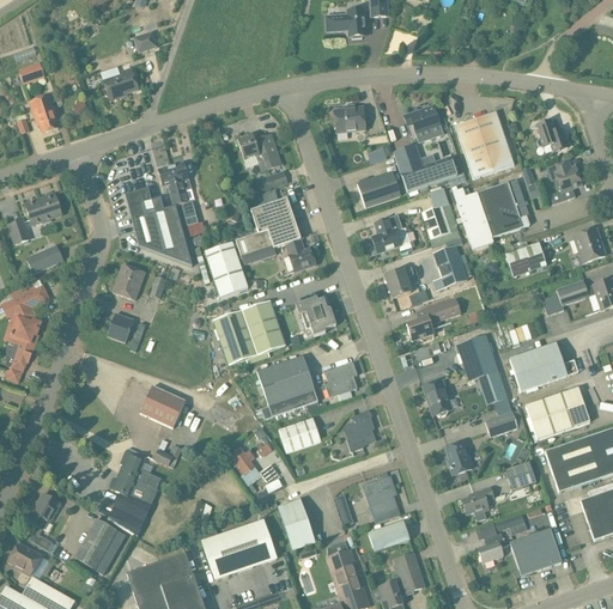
[(388,14),(386,0),(369,0),(371,16),(388,14)]
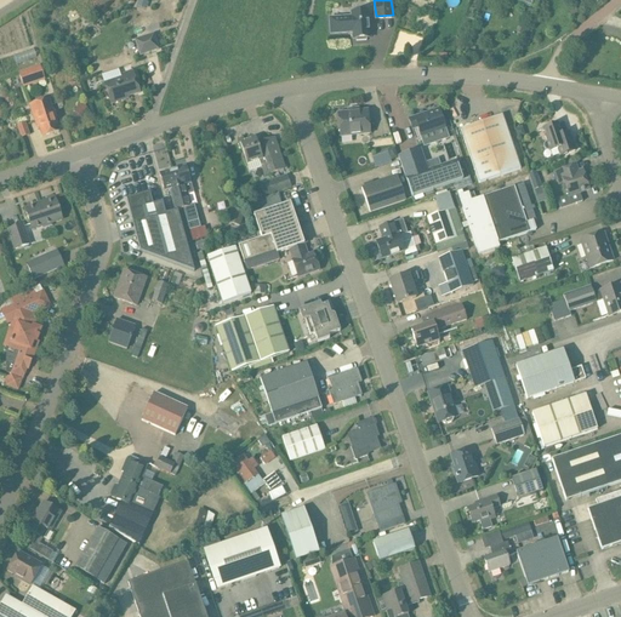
[(330,32),(353,30),(353,36),(357,36),(357,39),(366,38),(366,35),(370,35),(368,9),(351,10),(352,15),(330,16),(330,32)]
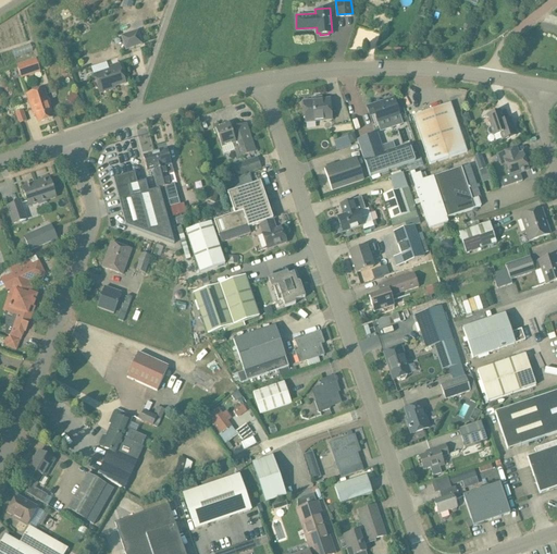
[(144,42),(138,27),(121,34),(125,48),(144,42)]
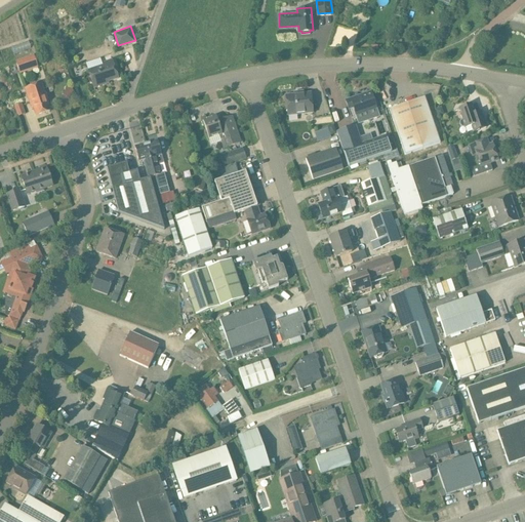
[(38,66),(34,52),(15,58),(19,72),(38,66)]
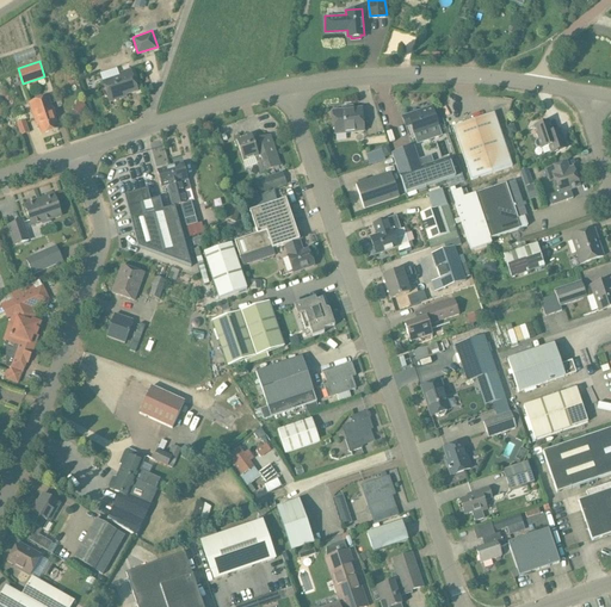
[(139,88),(131,67),(119,70),(121,74),(103,80),(110,98),(139,88)]
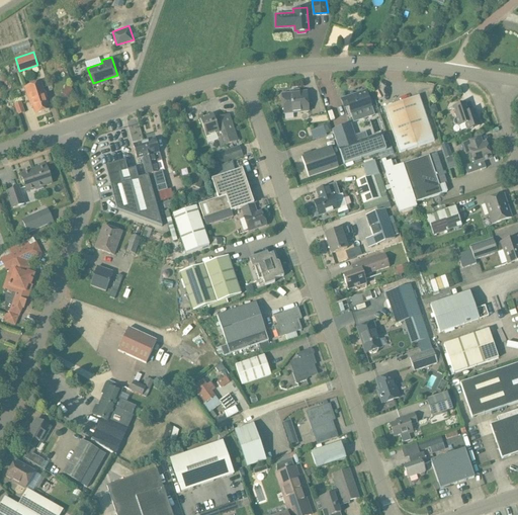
[(50,107),(40,80),(25,85),(29,99),(31,99),(36,112),(50,107)]
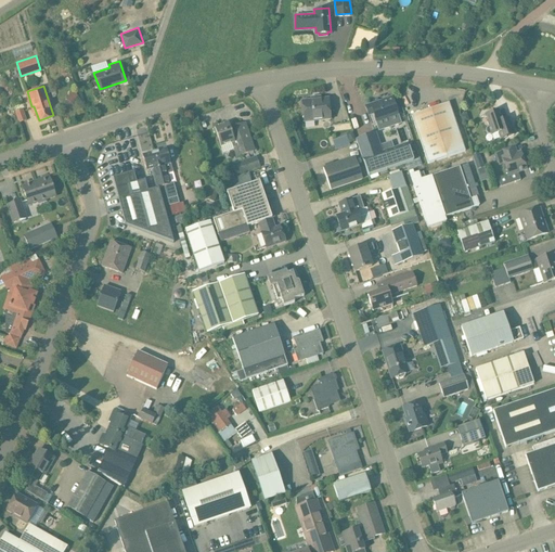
[(331,117),(328,95),(302,99),(305,117),(322,115),(322,118),(331,117)]
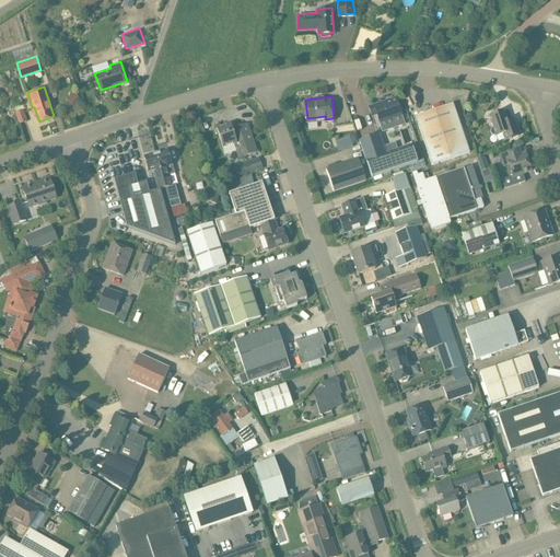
[(405,123),(396,97),(386,101),(386,100),(369,105),(372,115),(377,113),(383,130),(405,123)]
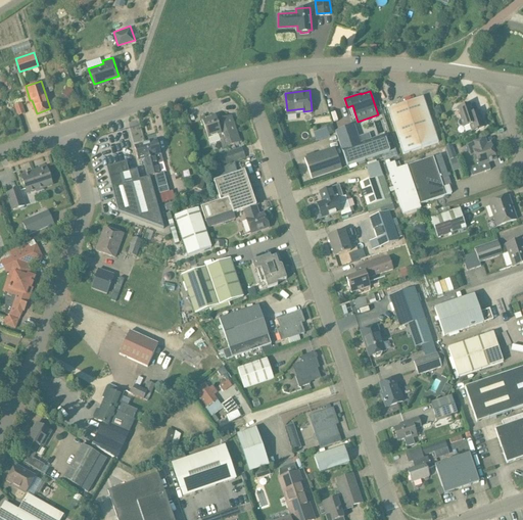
[(438,141),(423,95),(388,107),(403,152),(438,141)]
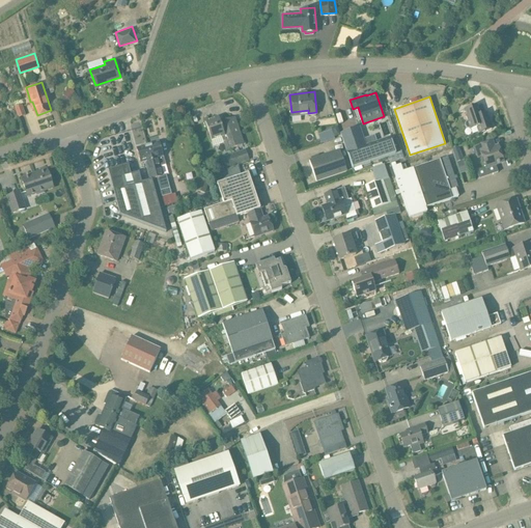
[(26,113),(22,103),(15,105),(18,115),(26,113)]
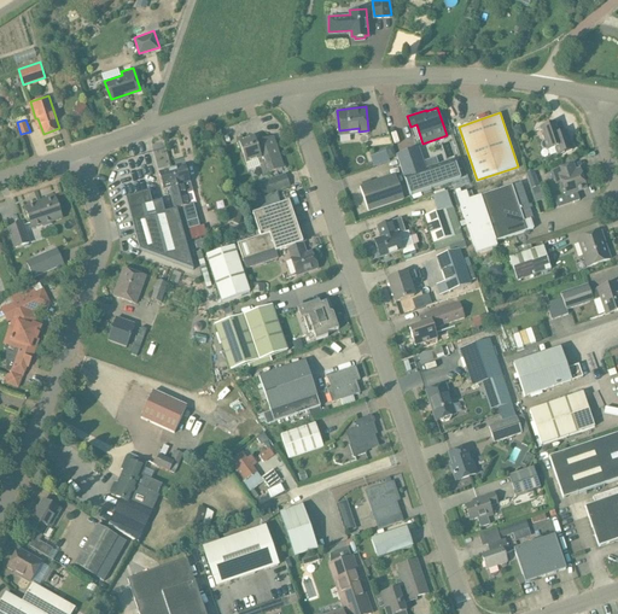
[(555,121),(541,127),(544,138),(542,139),(542,141),(541,142),(542,145),(543,146),(546,147),(548,147),(548,148),(555,146),(558,153),(573,147),(569,133),(566,129),(559,132),(555,121)]
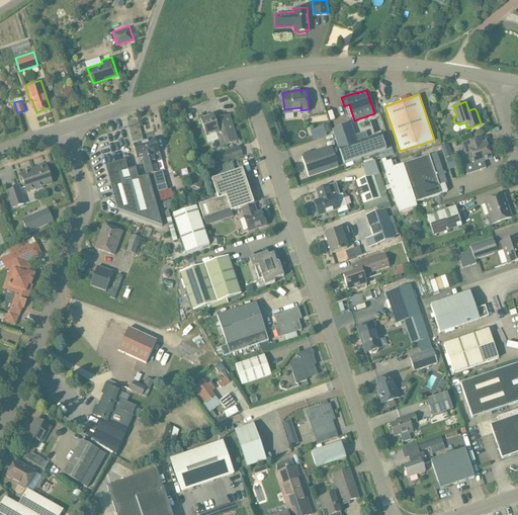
[(217,132),(222,145),(238,139),(229,112),(221,115),(221,116),(216,118),(212,112),(200,117),(206,136),(217,132)]
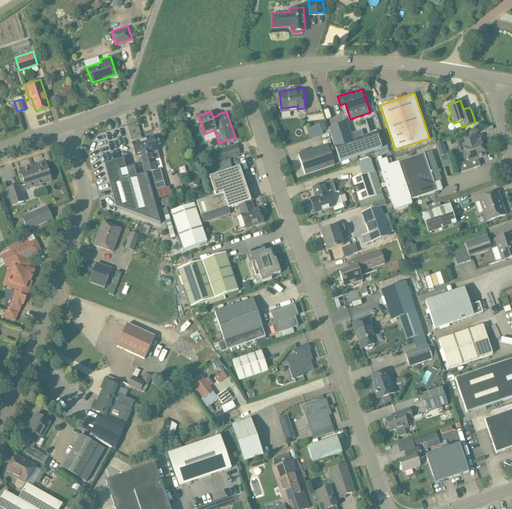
[(353,139),(346,121),(328,127),(340,161),(382,147),(377,132),(353,139)]
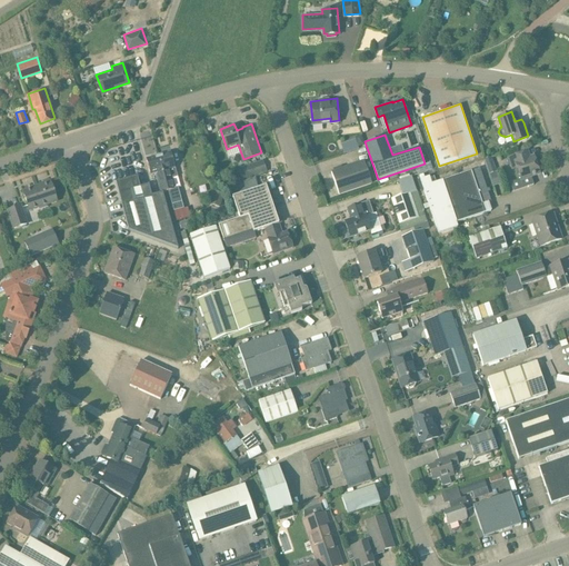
[(183,206),(182,199),(178,185),(176,186),(172,175),(178,174),(171,149),(158,152),(168,188),(169,188),(175,208),(183,206)]
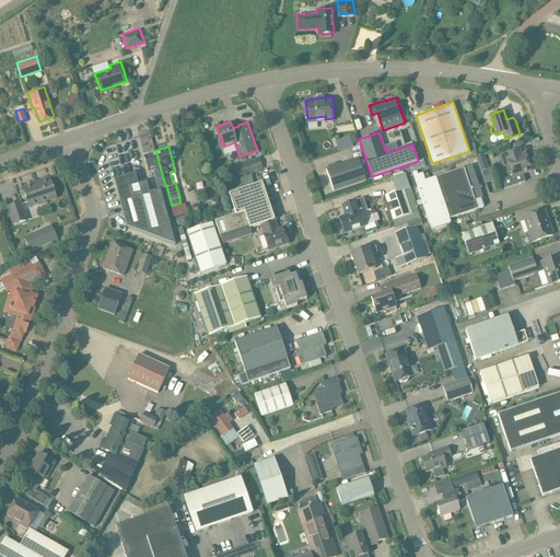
[(520,148),(501,154),(505,164),(509,163),(513,174),(502,177),(505,186),(525,180),(523,172),(532,170),(531,167),(533,165),(531,160),(528,160),(525,152),(522,154),(520,148)]
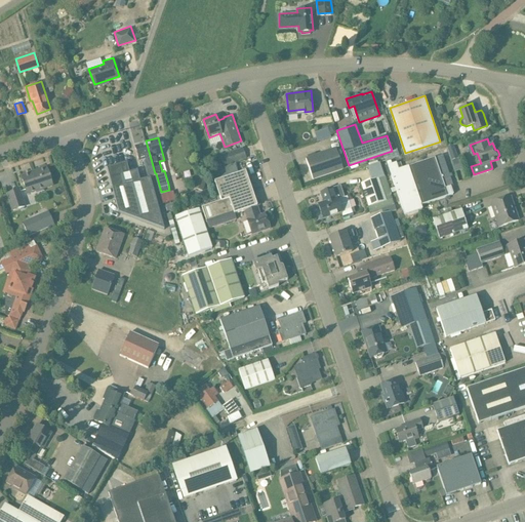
[(149,175),(155,173),(146,141),(134,144),(138,159),(144,157),(149,175)]
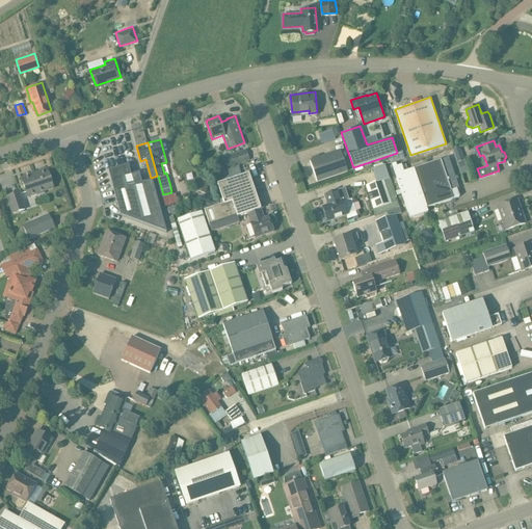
[(464,159),(459,144),(453,148),(457,161),(464,159)]
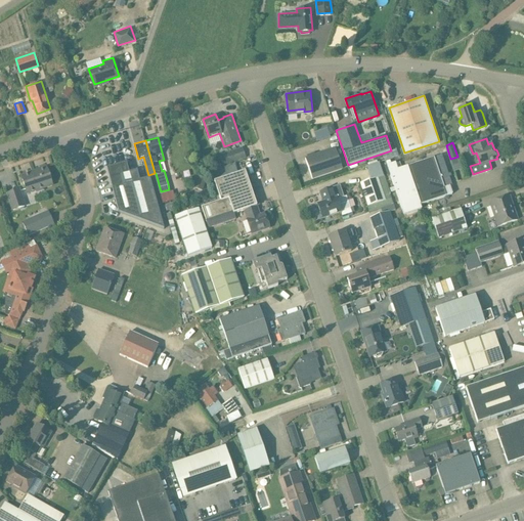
[(246,156),(243,145),(229,150),(232,160),(246,156)]
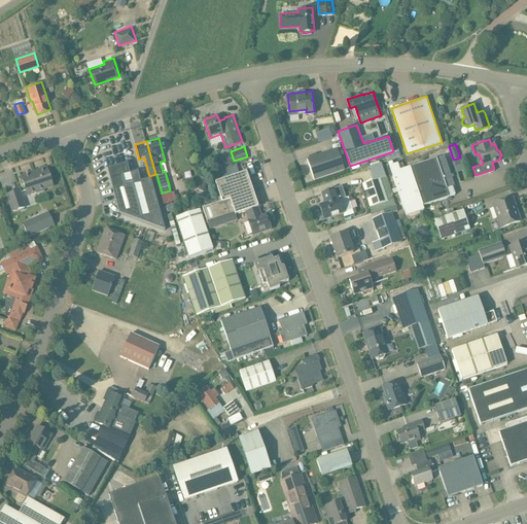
[(344,168),(337,147),(307,158),(314,178),(344,168)]
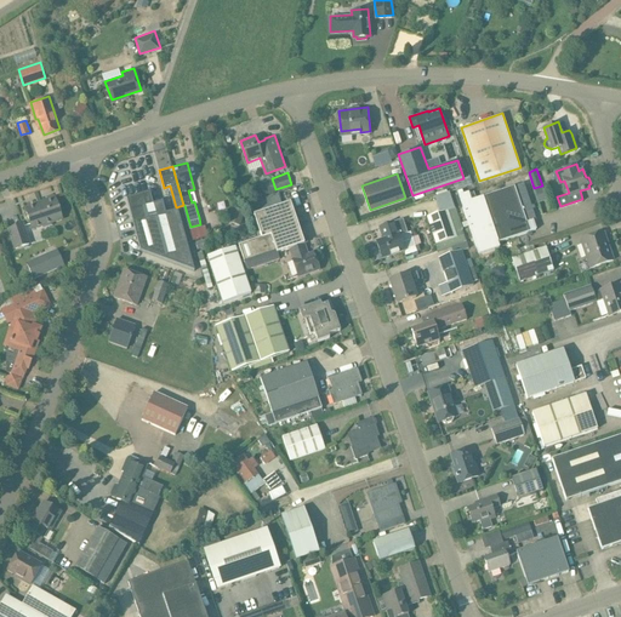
[(536,218),(524,182),(472,200),(469,192),(460,195),(479,253),(500,246),(499,241),(530,230),(528,222),(536,218)]
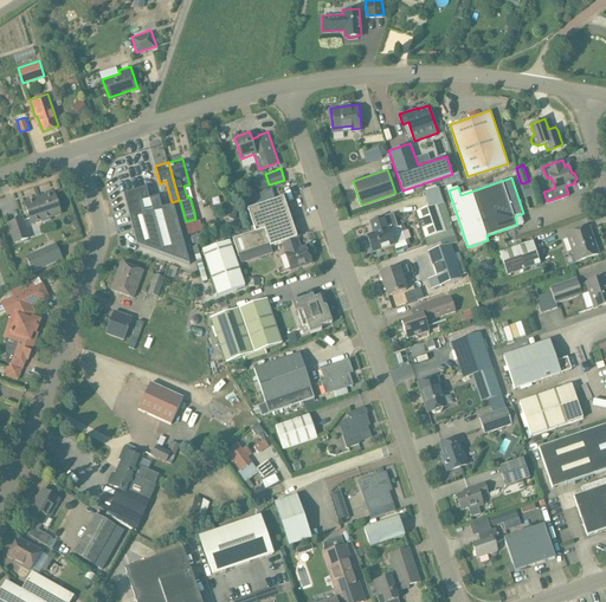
[(189,260),(172,202),(162,205),(159,194),(149,196),(146,185),(123,192),(137,241),(189,260)]
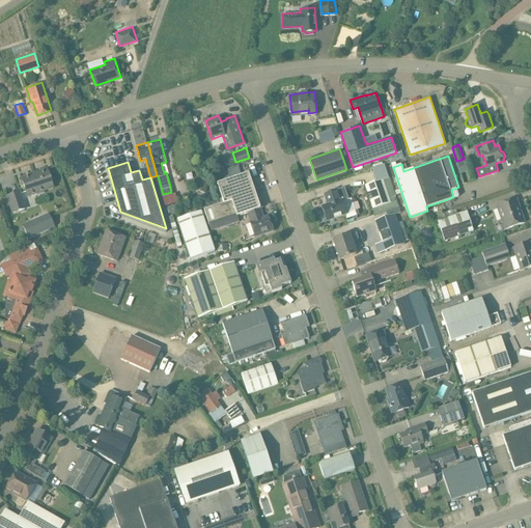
[(53,186),(47,166),(37,169),(38,171),(22,176),(27,194),(53,186)]
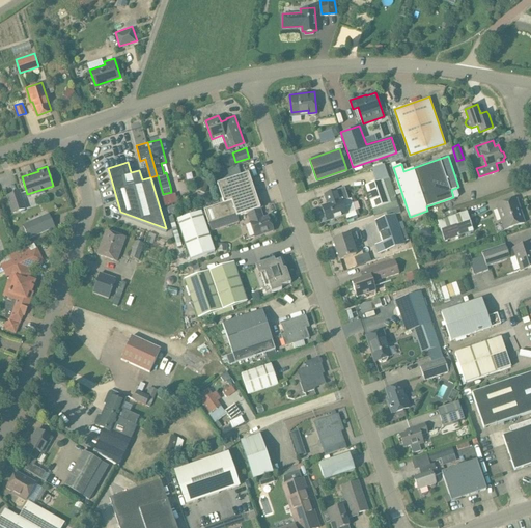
[(249,173),(247,172),(246,172),(217,182),(224,202),(205,209),(212,229),(240,220),(239,215),(248,211),(251,220),(256,234),(274,228),(270,214),(261,217),(258,207),(260,206),(257,199),(255,192),(256,190),(256,188),(255,186),(252,175),(250,174),(249,173)]
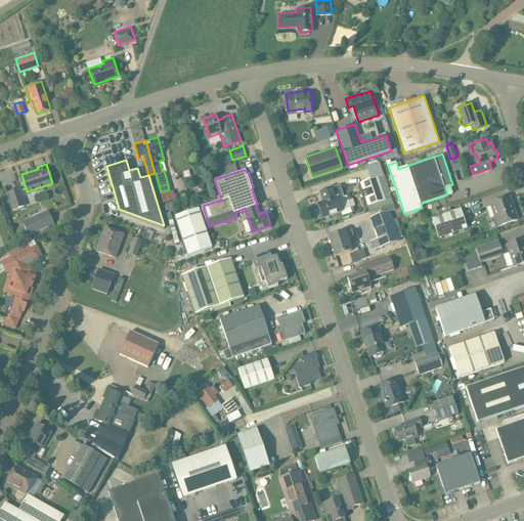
[(198,173),(194,184),(194,186),(203,188),(207,176),(198,173)]
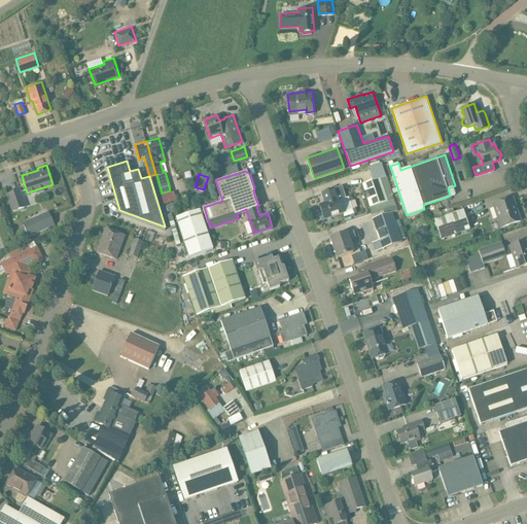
[(390,205),(380,176),(362,182),(373,211),(390,205)]
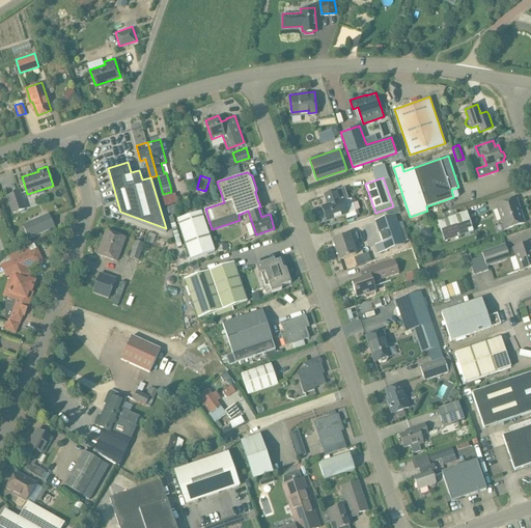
[(347,197),(344,187),(337,189),(324,193),(328,202),(322,204),(327,219),(345,213),(346,217),(356,214),(351,196),(347,197)]
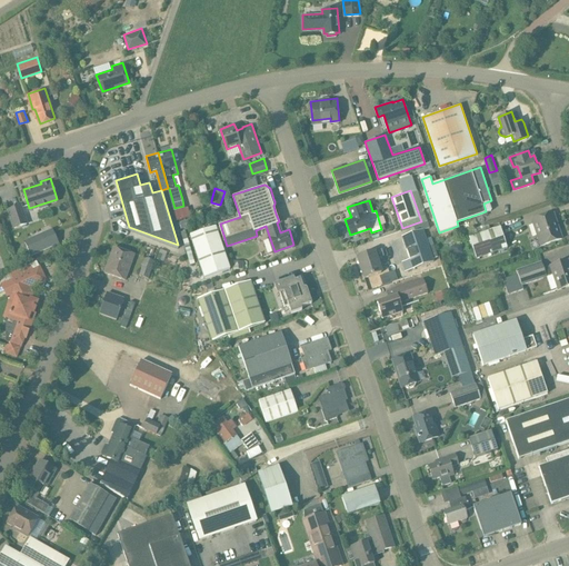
[(27,221),(21,204),(8,208),(13,226),(27,221)]
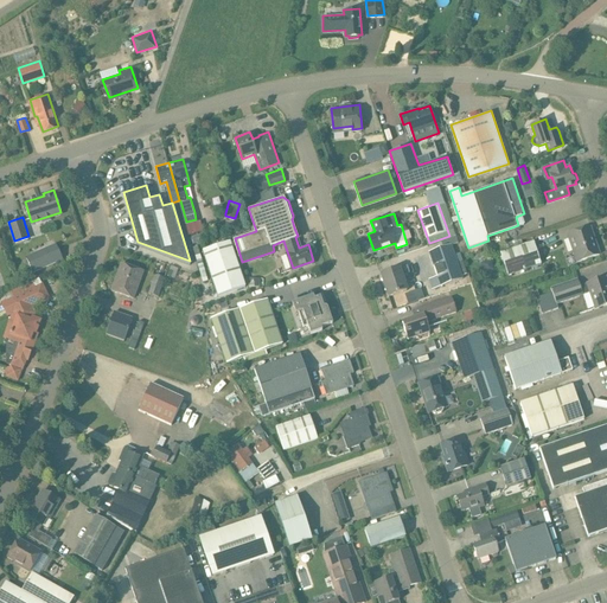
[(197,219),(195,219),(186,222),(189,232),(200,230),(197,219)]
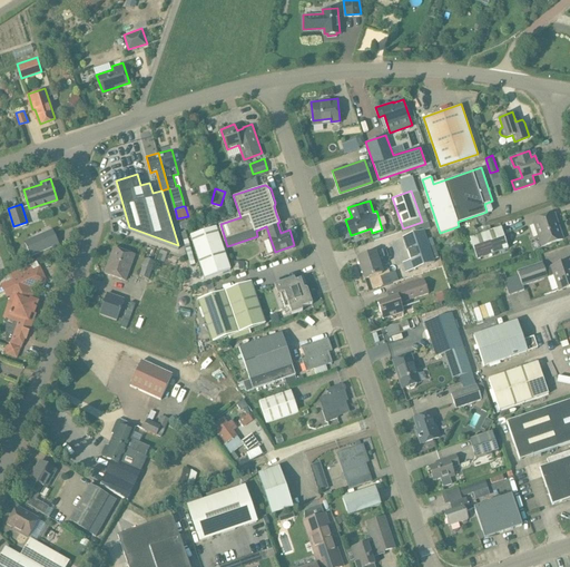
[(563,238),(554,212),(533,220),(542,245),(563,238)]
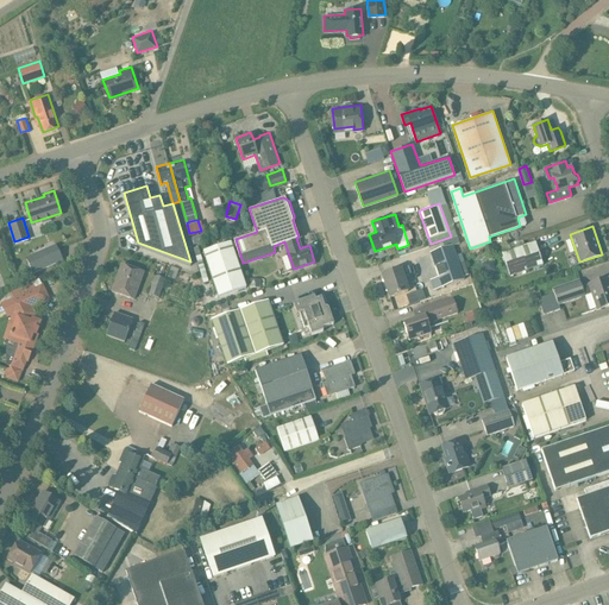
[(203,239),(201,232),(192,235),(194,243),(203,239)]
